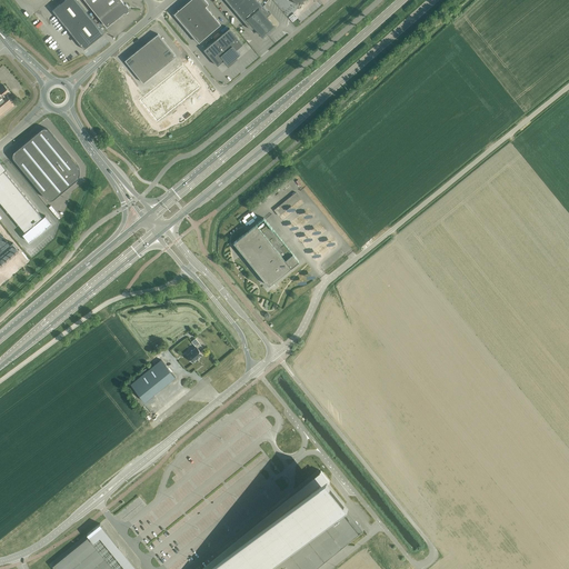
[(99,37),(103,33),(77,0),(65,0),(52,10),(57,16),(57,15),(80,45),(85,50),(99,37)]
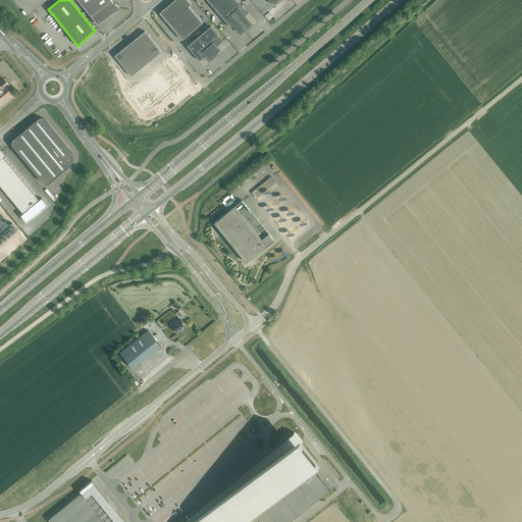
[(77,0),(98,24),(114,11),(115,11),(118,9),(118,7),(115,3),(114,3),(111,0),(77,0)]
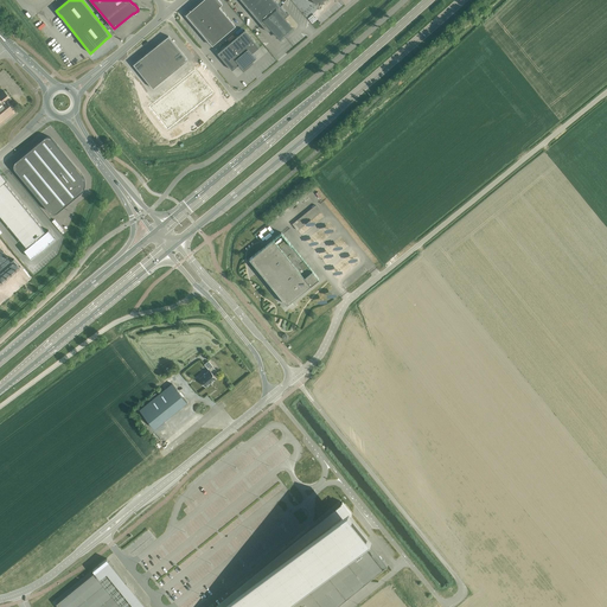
[(205,0),(203,0),(198,5),(204,12),(208,17),(215,11),(205,0)]
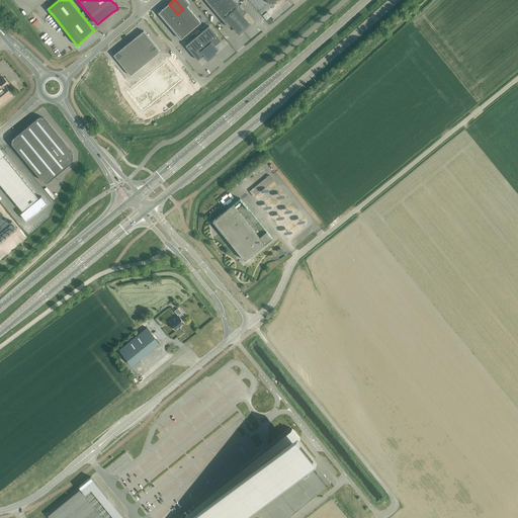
[(186,0),(175,0),(183,9),(187,6),(190,4),(186,0)]
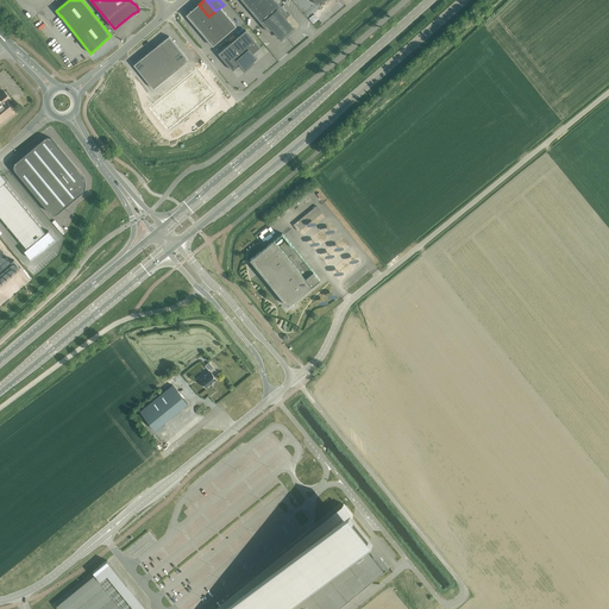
[(242,0),(269,32),(272,29),(275,31),(274,31),(281,38),(286,35),(284,33),(288,31),(293,27),(287,20),(286,18),(289,16),(275,0),(242,0)]
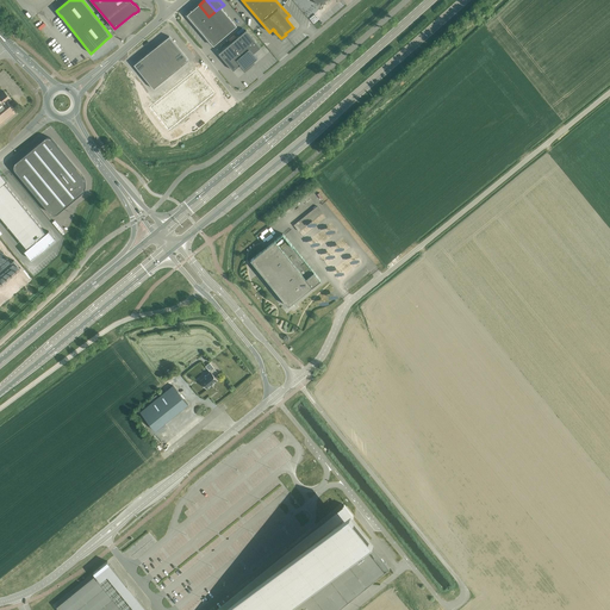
[(187,14),(193,23),(205,12),(199,5),(187,14)]
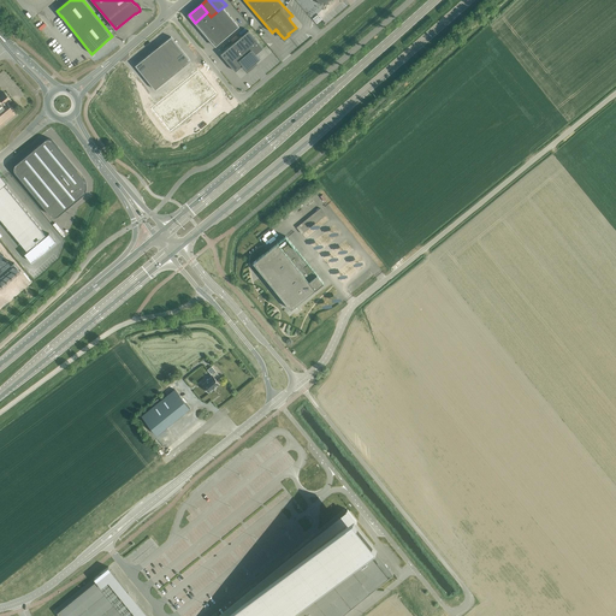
[(226,12),(223,7),(218,11),(211,17),(214,21),(215,22),(226,12)]
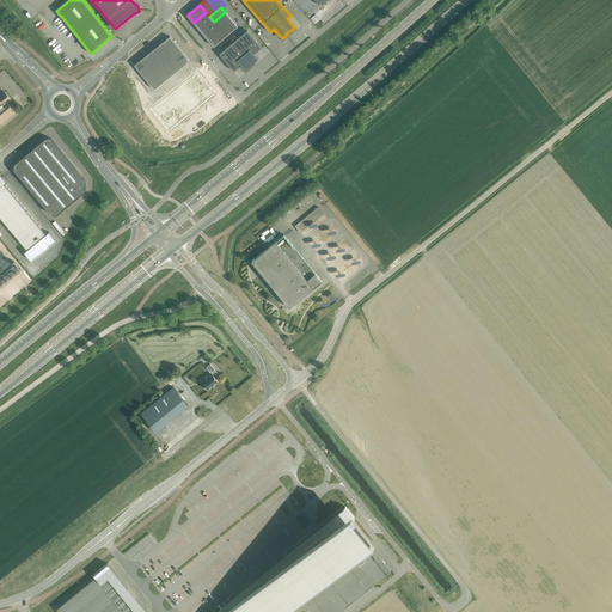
[(206,12),(194,23),(201,31),(213,20),(209,17),(206,12)]
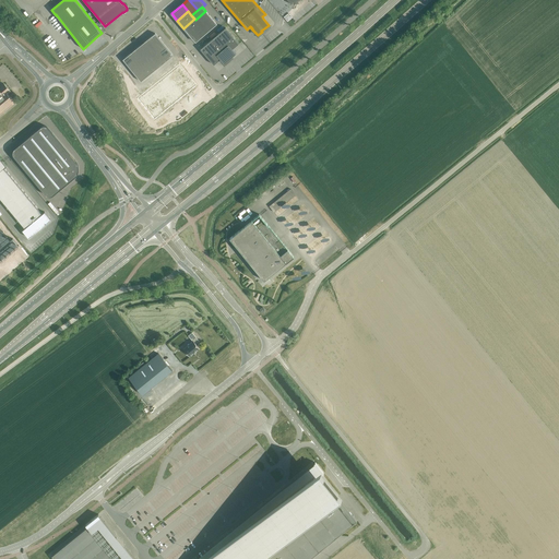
[(199,24),(210,15),(205,11),(195,20),(199,24)]
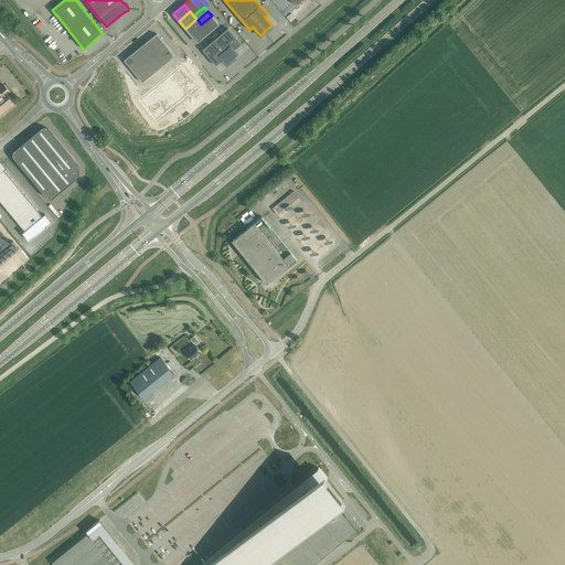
[(212,16),(201,24),(202,27),(204,29),(215,20),(212,16)]
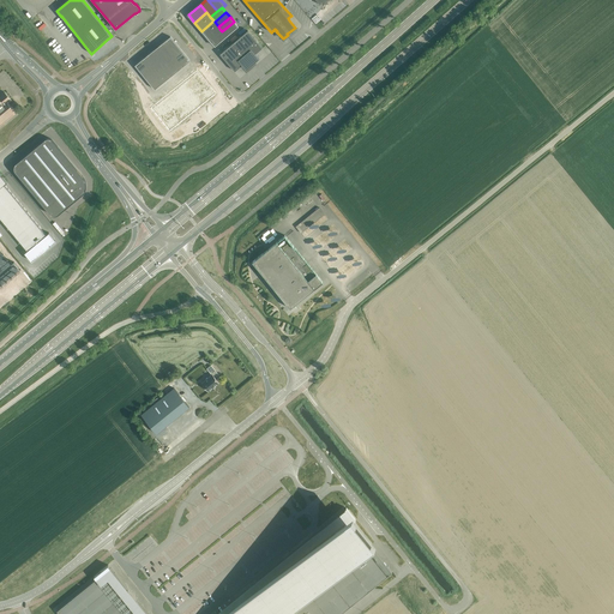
[(214,20),(202,31),(208,38),(220,29),(218,26),(215,22),(214,20)]
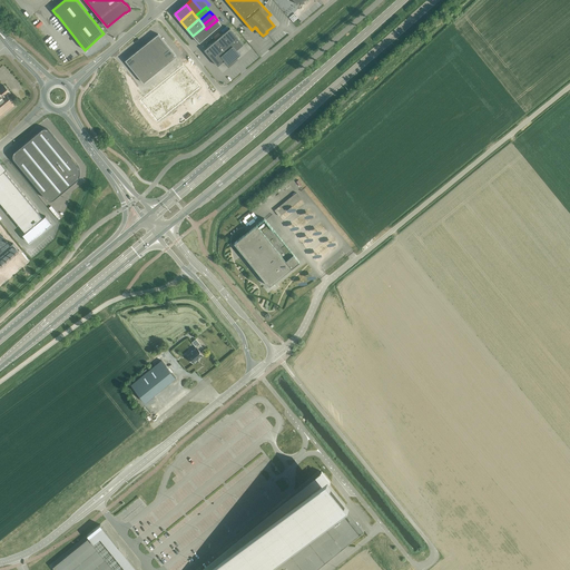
[(206,29),(210,33),(222,25),(217,20),(206,29)]
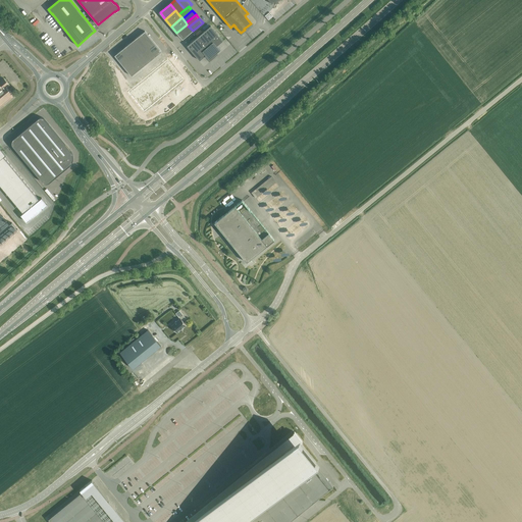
[(189,27),(187,24),(176,33),(183,40),(193,31),(189,27)]
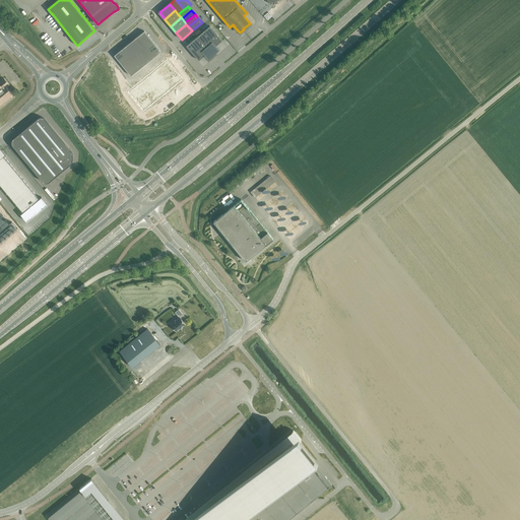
[(199,60),(205,55),(208,59),(219,50),(216,46),(222,41),(209,25),(187,46),(199,60)]
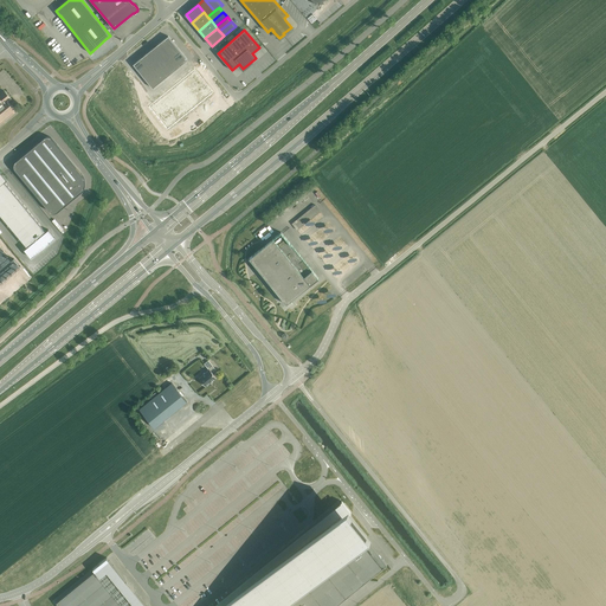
[(168,37),(160,43),(169,55),(172,53),(178,49),(168,37)]
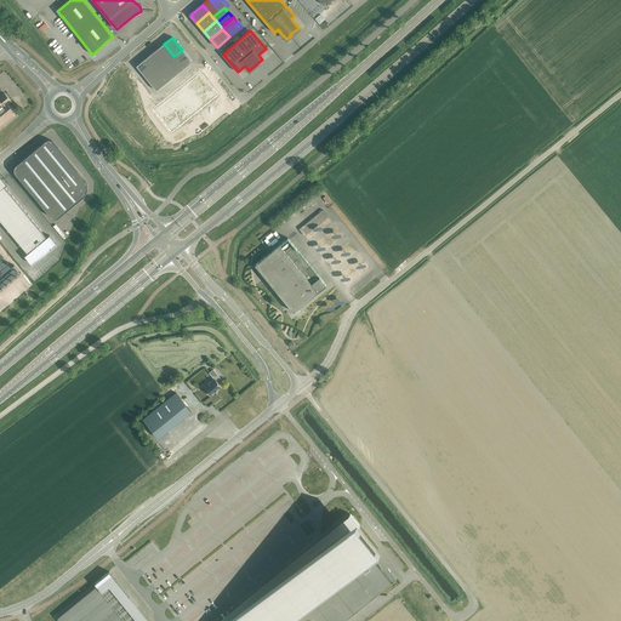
[(164,44),(158,49),(167,61),(170,60),(174,56),(164,44)]
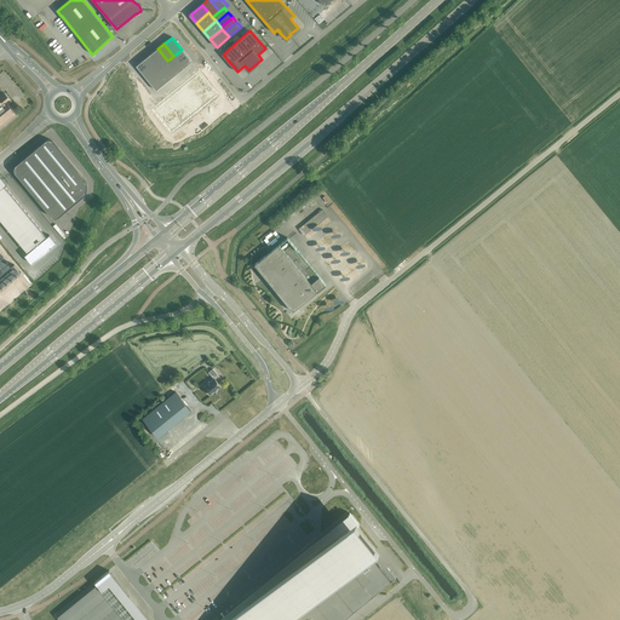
[(158,49),(151,55),(160,65),(164,63),(167,61),(158,49)]
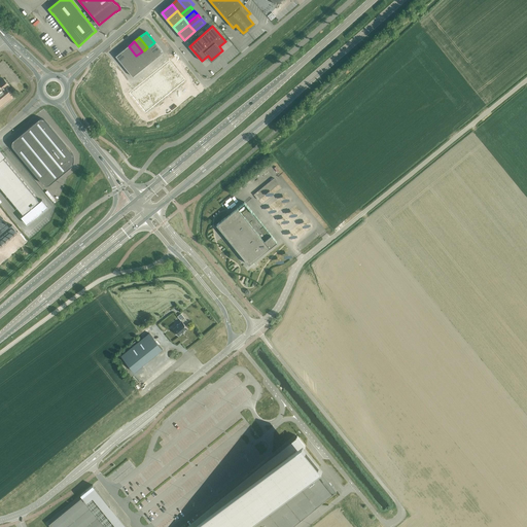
[(154,42),(149,46),(157,57),(163,53),(154,42)]
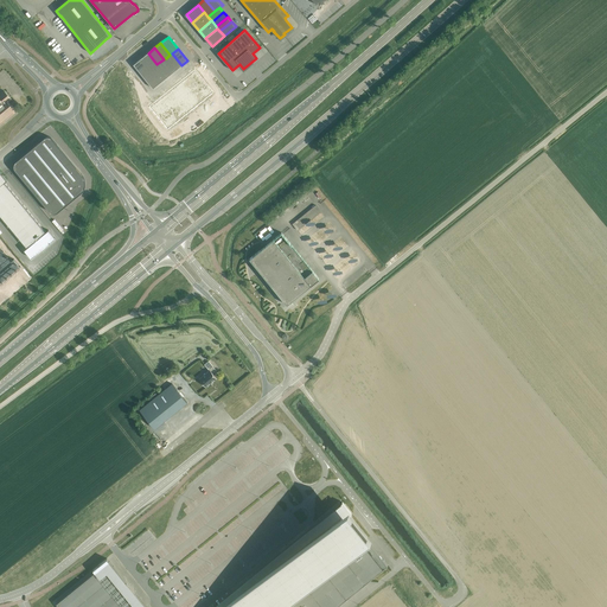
[(148,53),(141,58),(151,70),(154,66),(157,64),(148,53)]
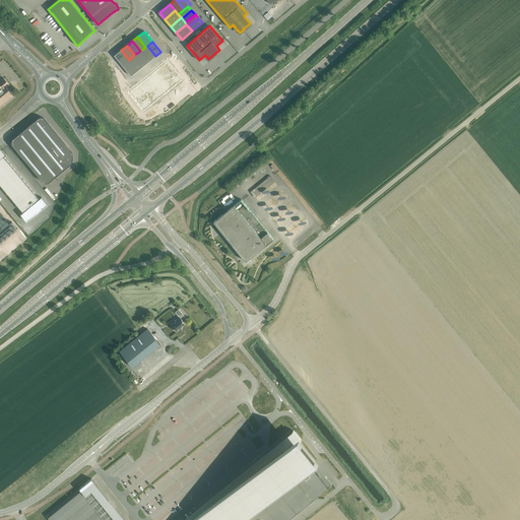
[(145,47),(142,50),(150,60),(155,56),(147,46),(145,47)]
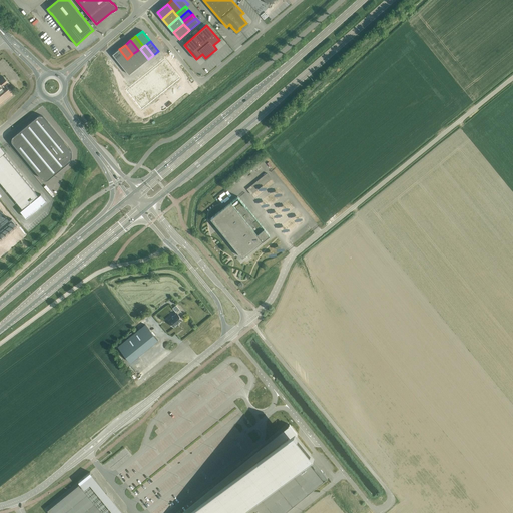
[(119,49),(112,54),(120,64),(126,60),(127,59),(119,49)]
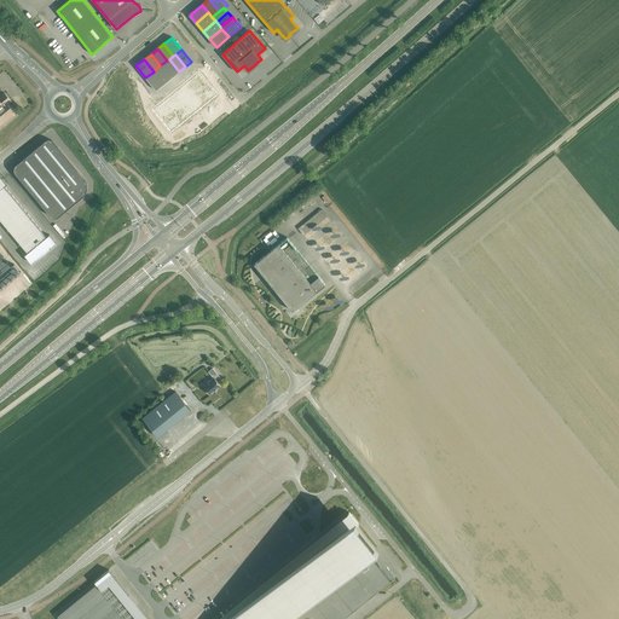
[(167,61),(163,63),(173,76),(179,71),(169,59),(167,61)]
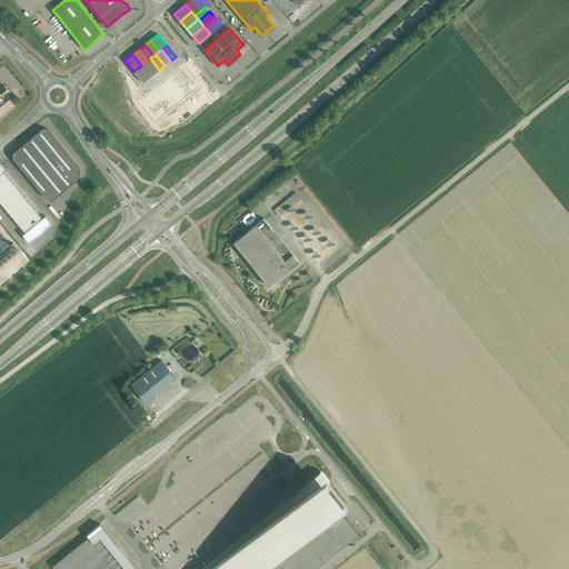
[(147,60),(145,62),(155,75),(159,70),(150,58),(147,60)]
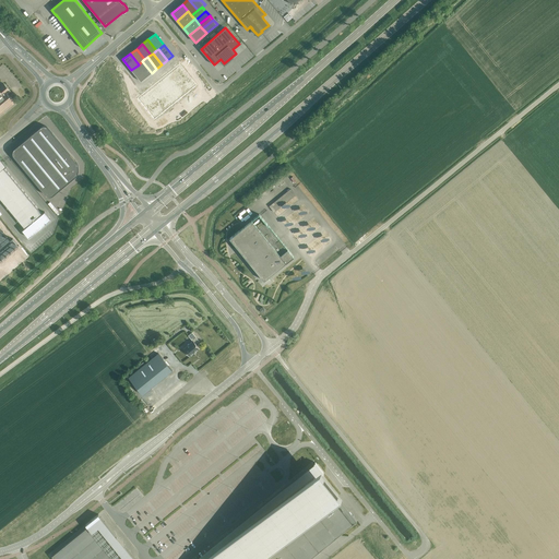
[(139,64),(138,66),(146,76),(152,73),(142,61),(139,64)]
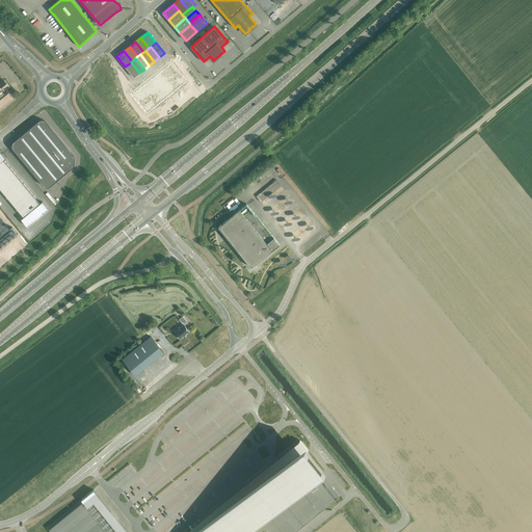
[(169,59),(130,91),(145,111),(186,79),(169,59)]
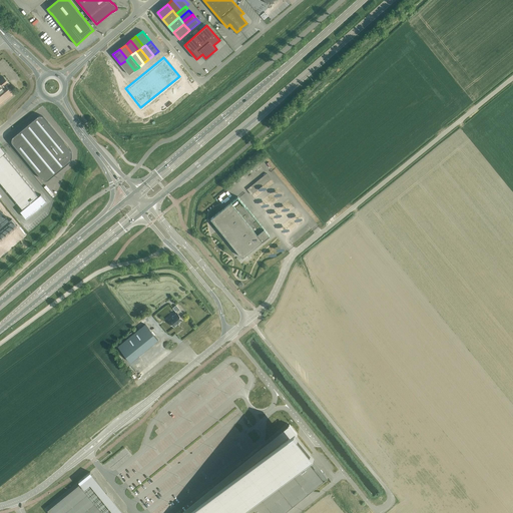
[(126,60),(120,64),(129,74),(134,70),(126,60)]
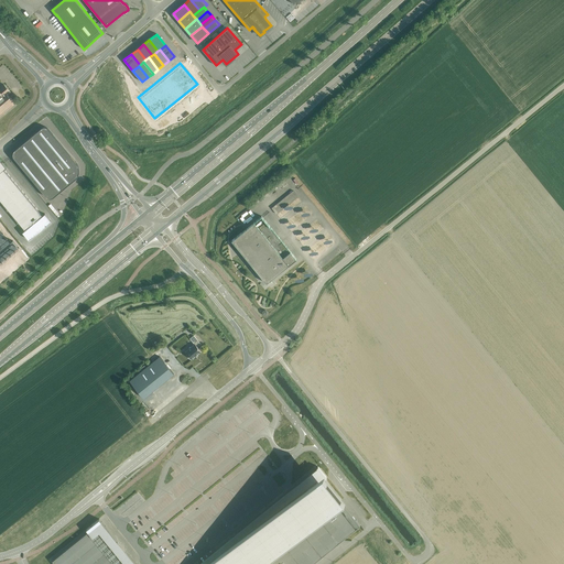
[(0,115),(14,104),(7,95),(10,91),(3,85),(0,87),(0,115)]
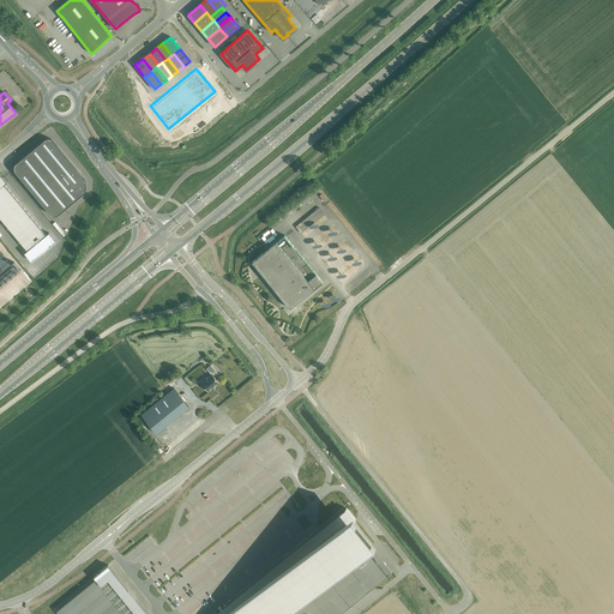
[(22,158),(17,162),(22,167),(25,172),(20,175),(19,176),(25,185),(31,191),(42,204),(46,208),(46,209),(47,209),(52,204),(54,208),(58,211),(60,214),(77,199),(83,194),(84,193),(85,191),(86,190),(86,187),(86,185),(86,182),(85,180),(83,176),(58,146),(52,139),(50,138),(49,138),(48,138),(47,138),(46,139),(41,143),(36,146),(22,158)]
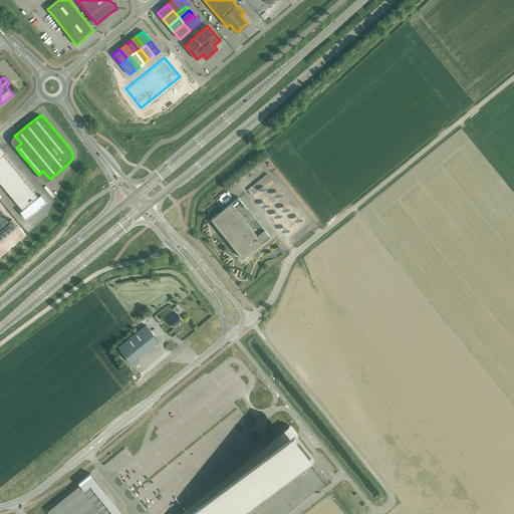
[(7,159),(0,164),(0,166),(2,169),(10,162),(7,159)]
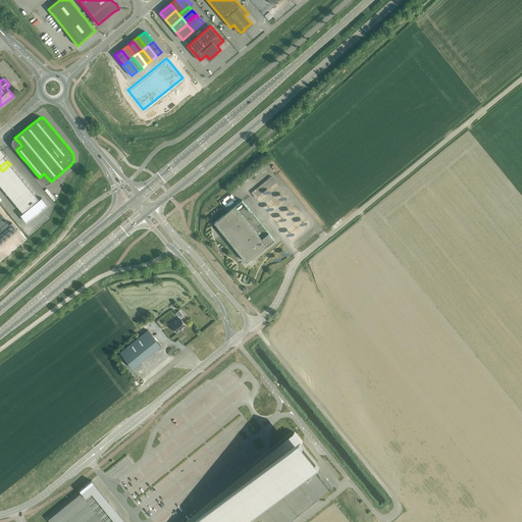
[(10,164),(2,171),(5,175),(13,168),(10,164)]
